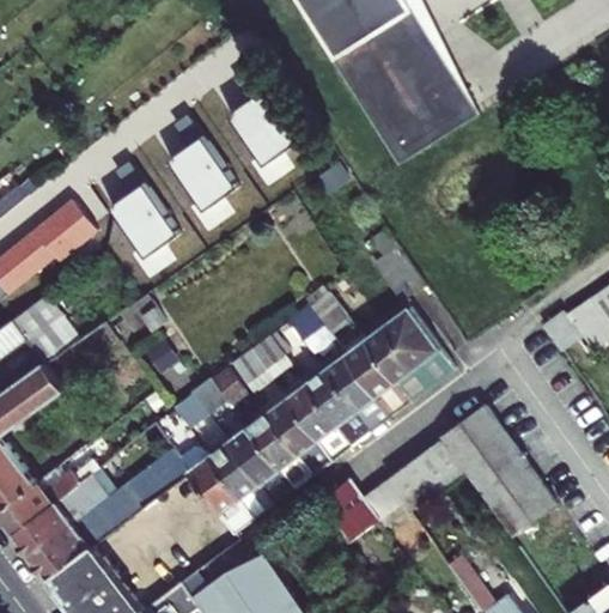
[(403,0),(299,0),(400,159),(475,111),(412,10),(409,10),(403,0)]
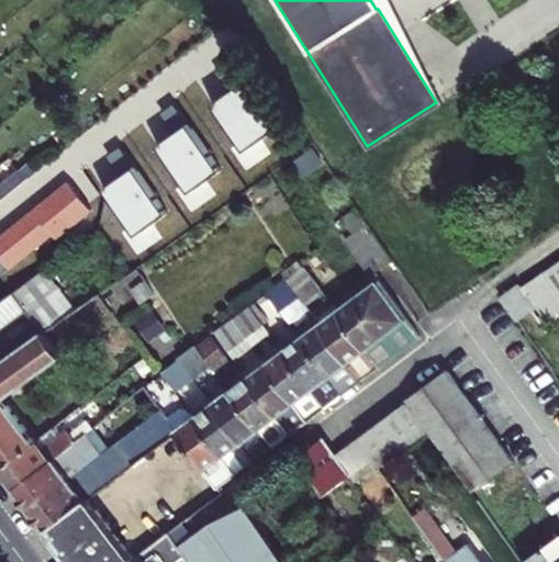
[(373,0),(390,26),(402,18),(390,0),(373,0)]
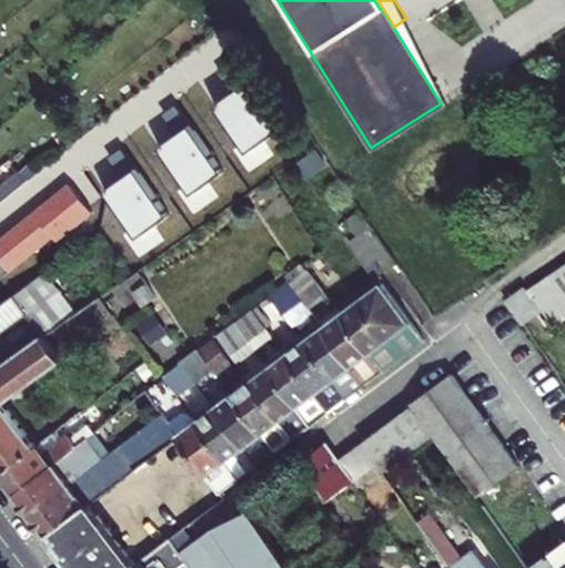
[(0,202),(26,181),(18,172),(0,186),(0,202)]
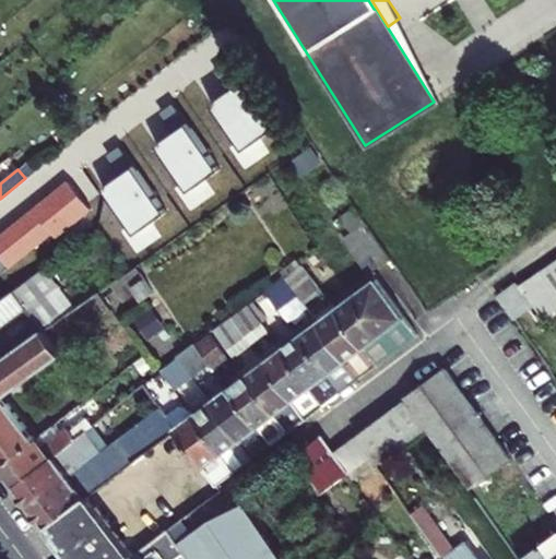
[(555,260),(517,287),(531,306),(541,321),(555,310),(555,260)]
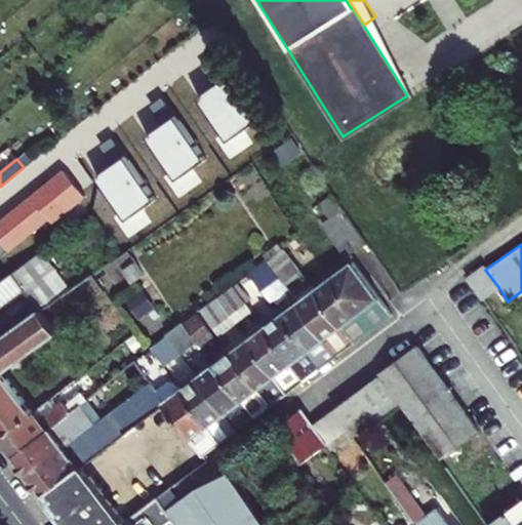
[(30,297),(41,290),(50,303),(72,287),(44,248),(11,272),(30,297)]
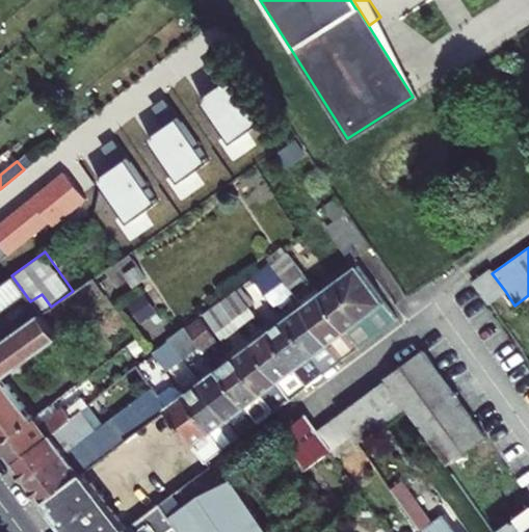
[(286,254),(269,265),(281,282),(287,290),(305,277),(286,254)]
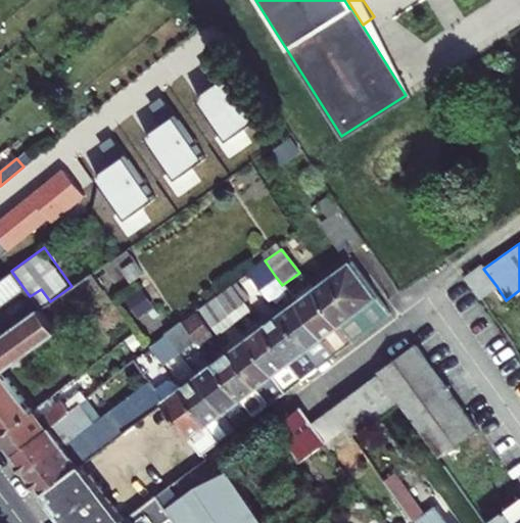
[(125,250),(114,256),(132,282),(141,275),(125,250)]
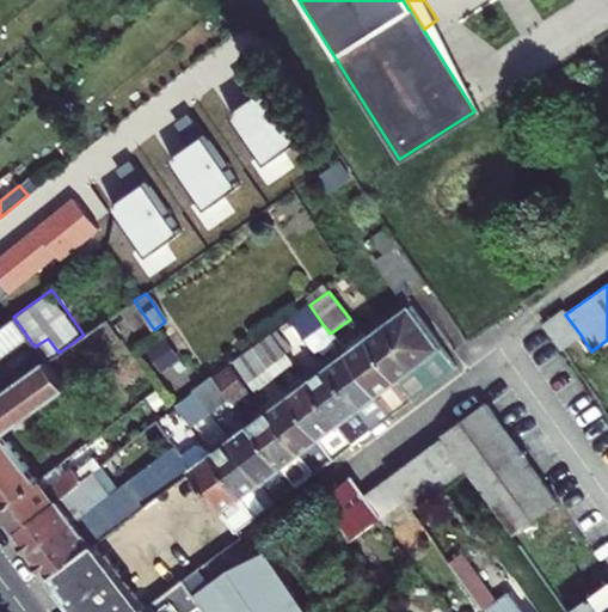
[(0,326),(13,317),(1,301),(0,303),(0,326)]
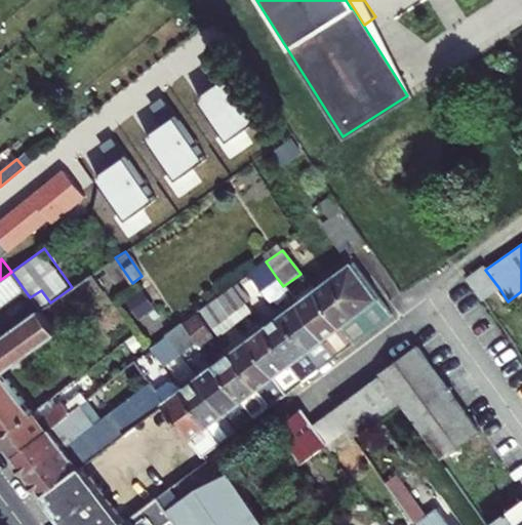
[(247,274),(261,290),(277,278),(266,261),(264,260),(247,274)]
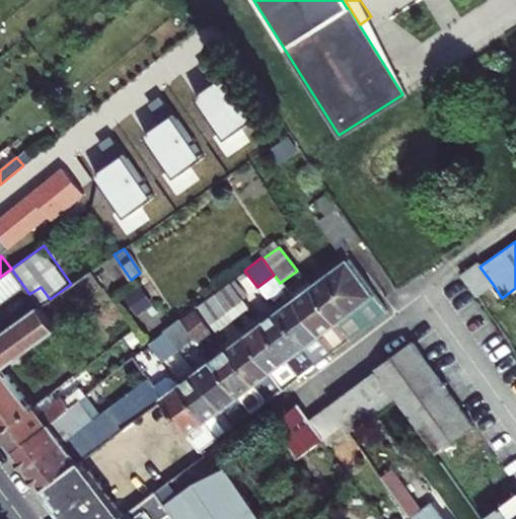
[(347,261),(309,288),(349,340),(385,312),(347,261)]
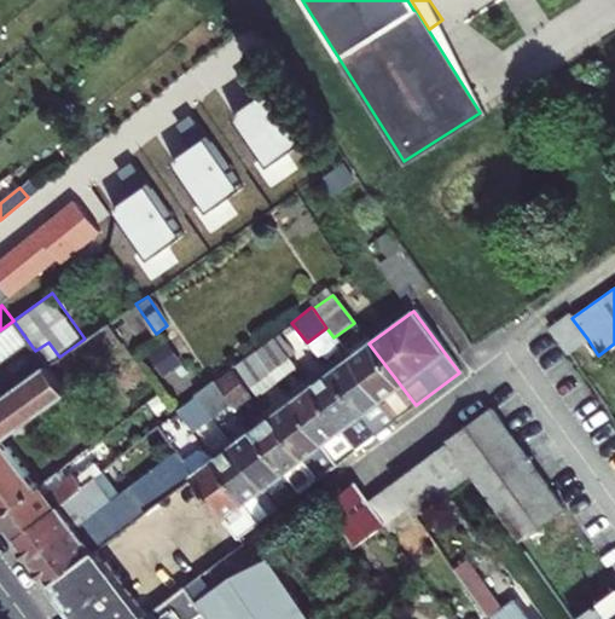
[(564,354),(587,339),(572,318),(569,313),(547,330),(552,337),(564,354)]
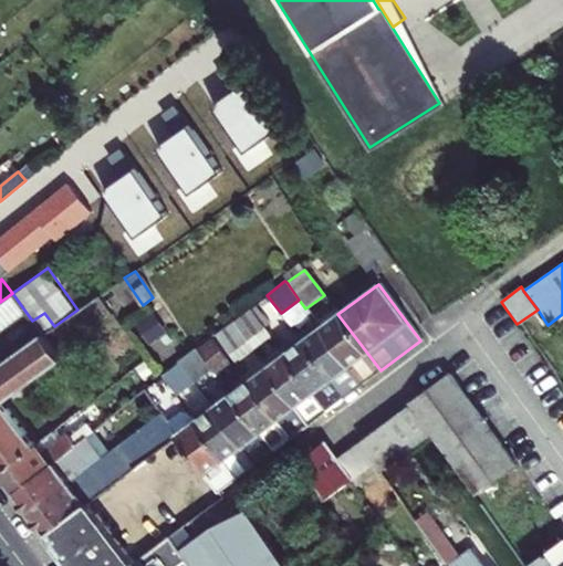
[(32,321),(12,293),(0,302),(0,364),(42,334),(54,326),(44,313),(32,321)]
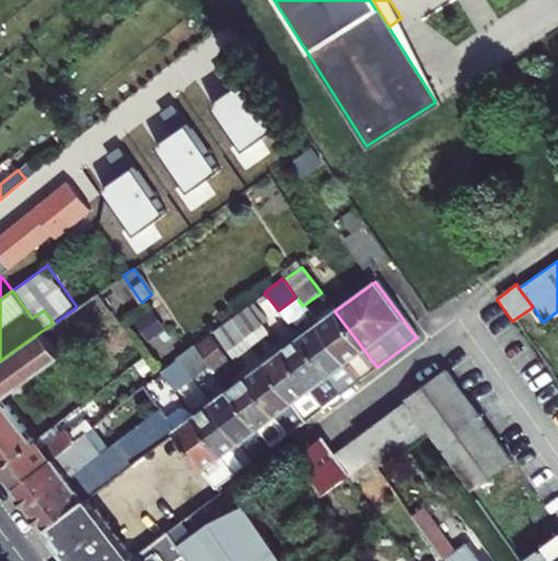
[(247,306),(261,324),(279,310),(264,293),(247,306)]
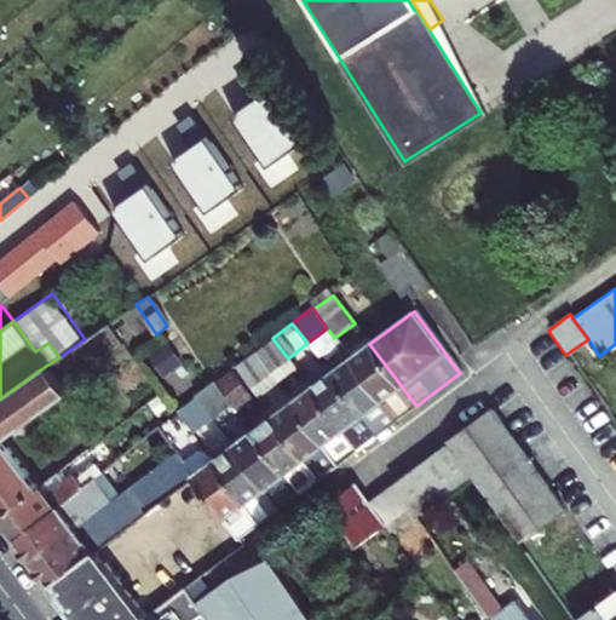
[(327,328),(308,343),(315,352),(334,338),(327,328)]
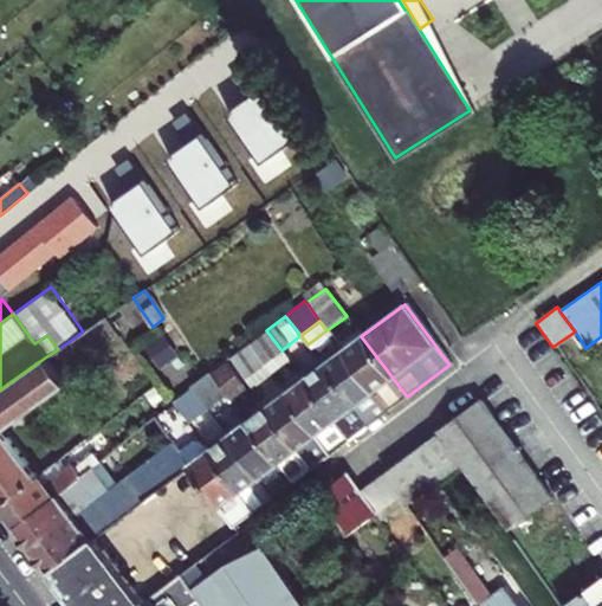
[(248,345),(263,363),(282,350),(266,330),(248,345)]
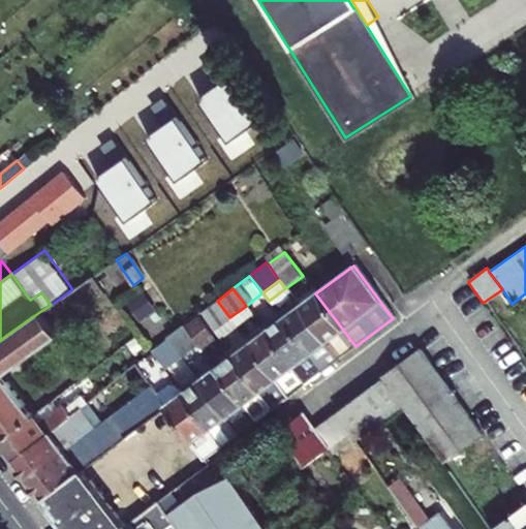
[(252,313),(269,301),(263,292),(246,306),(252,313)]
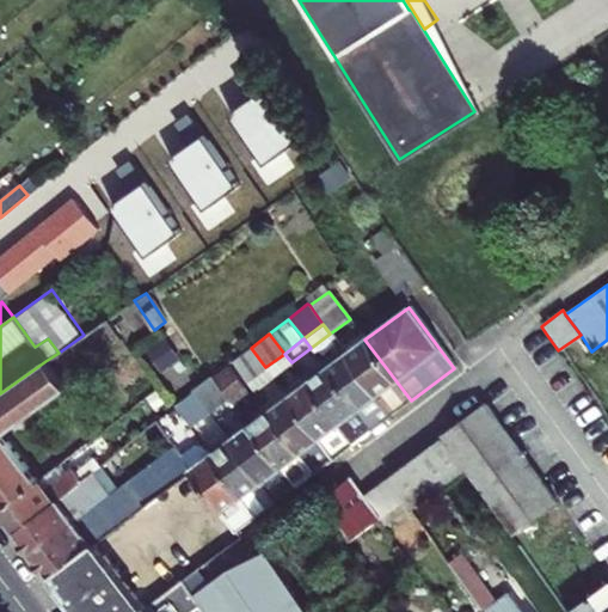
[(364,340),(345,354),(391,415),(411,401),(364,340)]
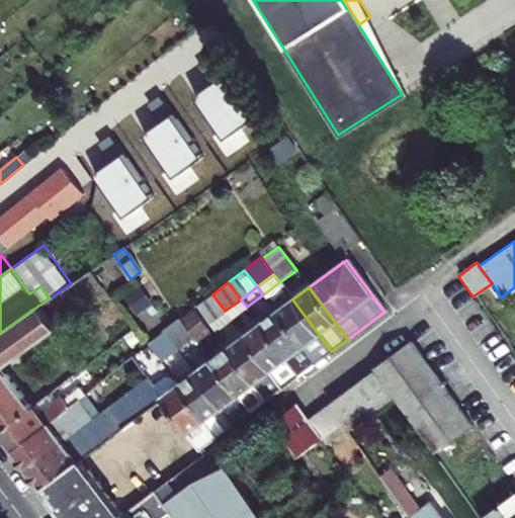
[(225,311),(212,294),(195,308),(207,324),(225,311)]
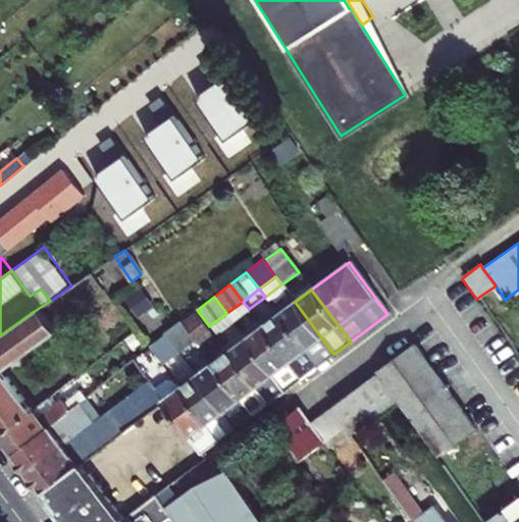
[(295,302),(277,314),(317,366),(333,354),(295,302)]
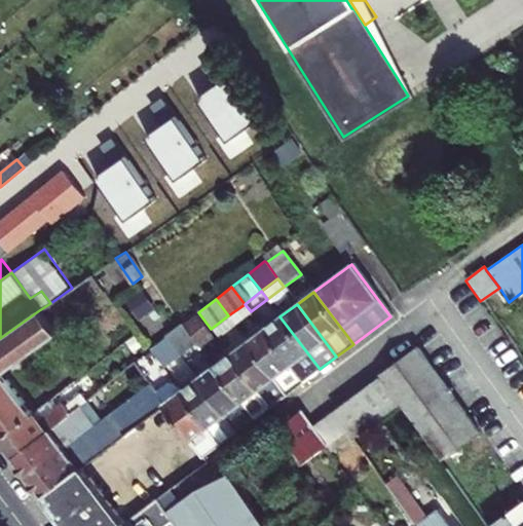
[(0,438),(31,414),(0,373),(57,333),(39,310),(0,338),(0,438)]
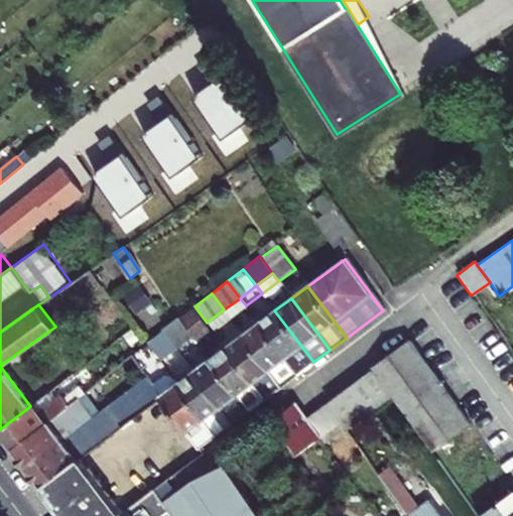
[(193,309),(179,318),(196,340),(208,330),(193,309)]
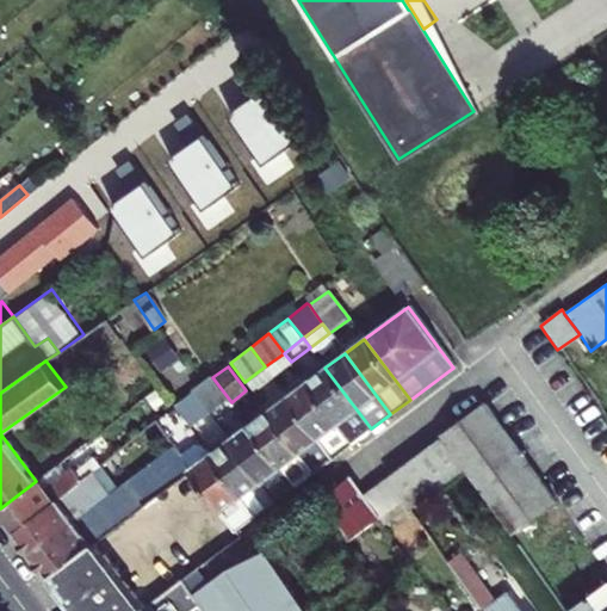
[(265,366),(245,382),(252,390),(252,392),(272,377),(265,366)]
